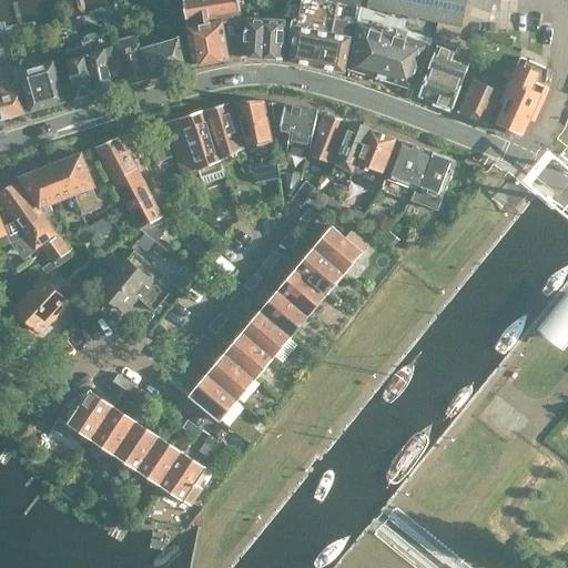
[(183,0),(183,1),(184,6),(185,14),(188,27),(186,27),(192,66),(230,59),(229,57),(239,54),(241,31),(242,31),(243,20),(241,12),(239,0),(183,0)]
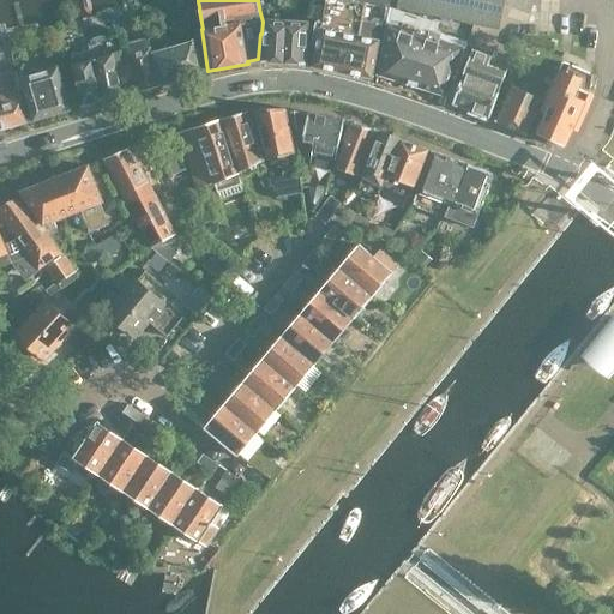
[(323,20),(313,67),(372,79),(379,42),(383,43),(390,8),(345,0),(311,0),(308,17),(323,20)]
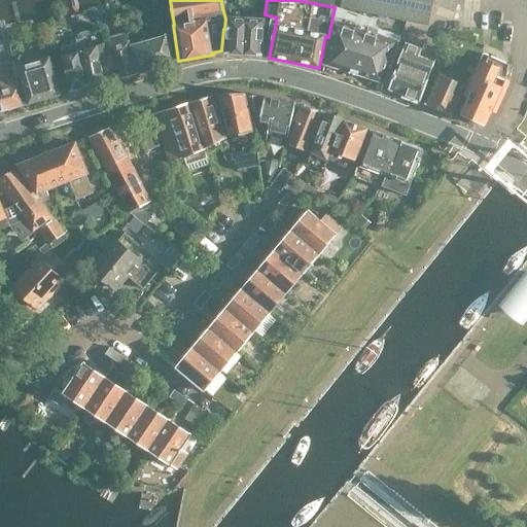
[(341,0),(341,5),(427,23),(431,0),(341,0)]
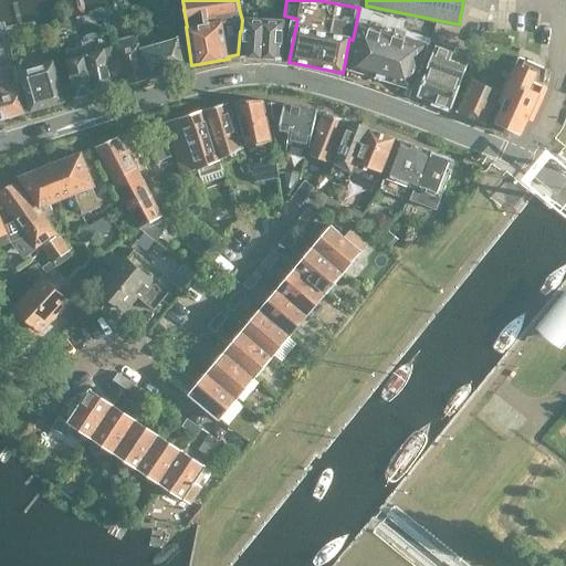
[(184,6),(171,7),(173,17),(185,14),(184,6)]
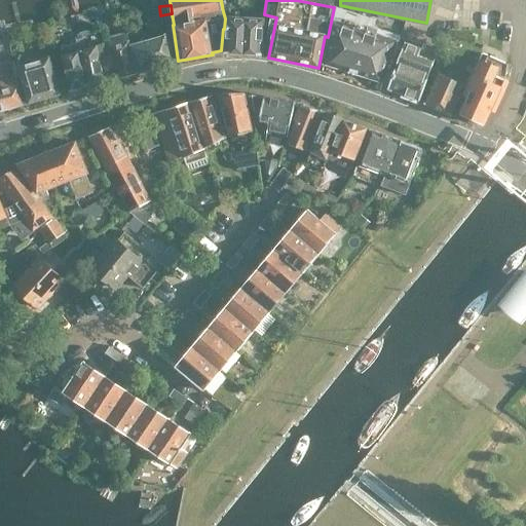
[(328,37),(323,65),(382,83),(399,40),(377,33),(378,30),(373,28),(376,19),(339,7),(335,6),(334,7),(328,37)]
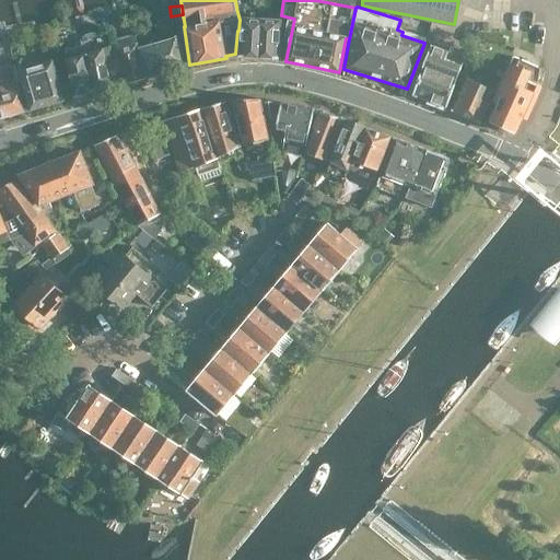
[(242,18),(240,55),(240,57),(259,58),(261,19),(242,18)]
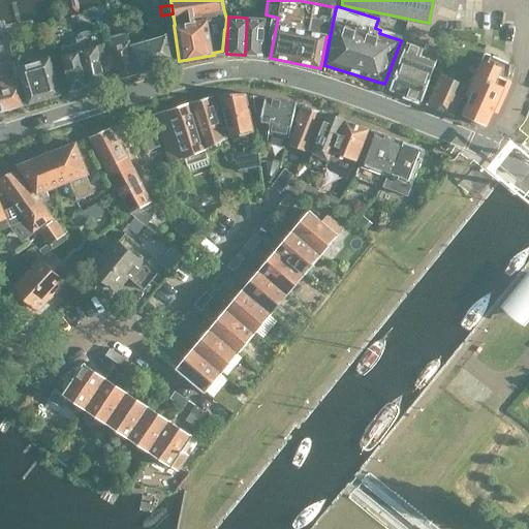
[(247,18),(245,55),(262,56),(266,19),(247,18)]
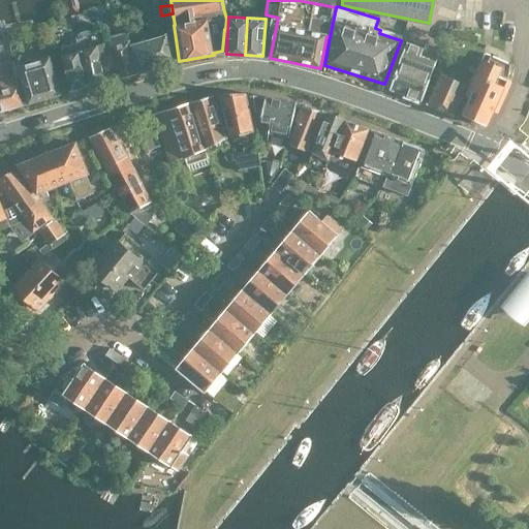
[(125,27),(105,33),(106,36),(118,80),(137,73),(130,45),(126,31),(125,27)]
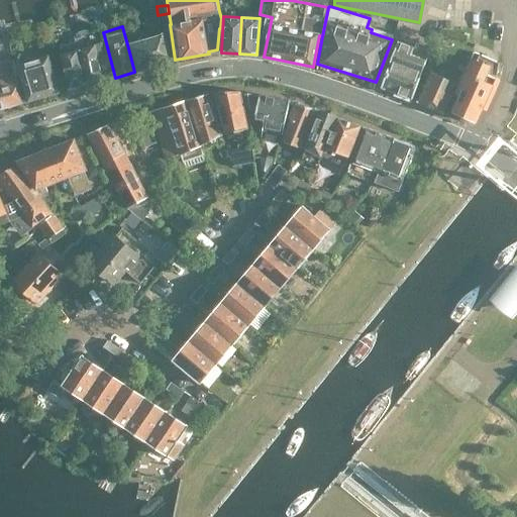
[(63,54),(61,54),(68,90),(113,77),(105,42),(103,42),(100,30),(74,36),(76,42),(61,46),(63,54)]
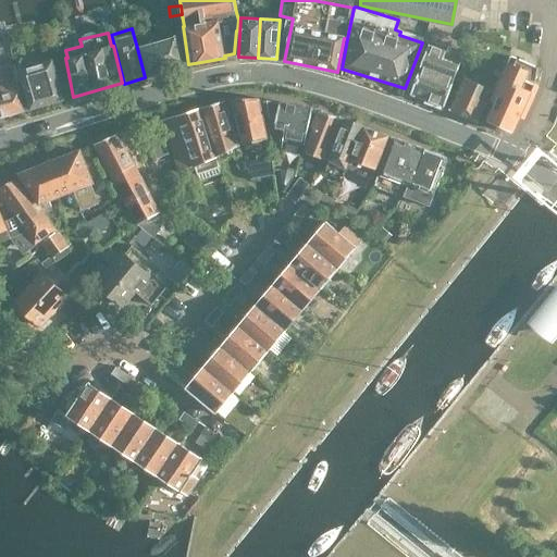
[(175,36),(137,48),(145,77),(184,66),(175,36)]
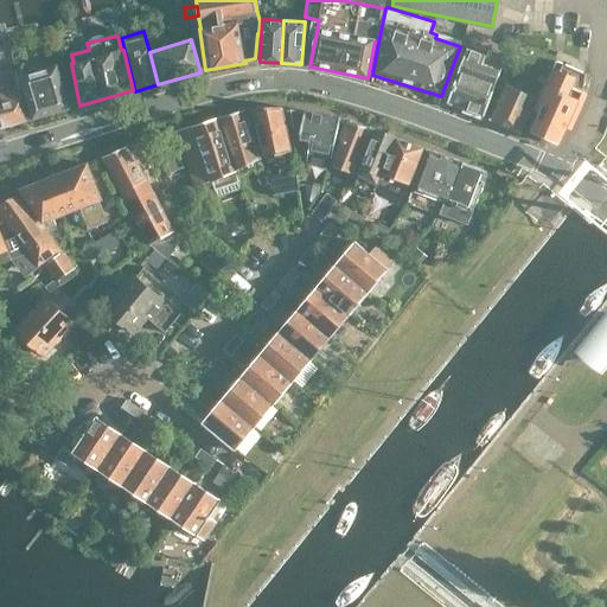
[(467,49),(448,98),(447,102),(484,116),(500,71),(504,63),(502,63),(504,56),(489,50),(486,56),(467,49)]
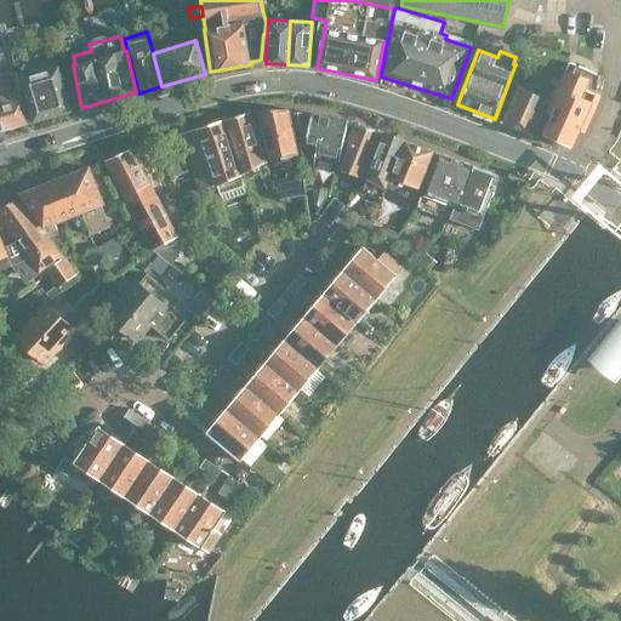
[(21,79),(33,121),(70,112),(58,68),(21,79)]
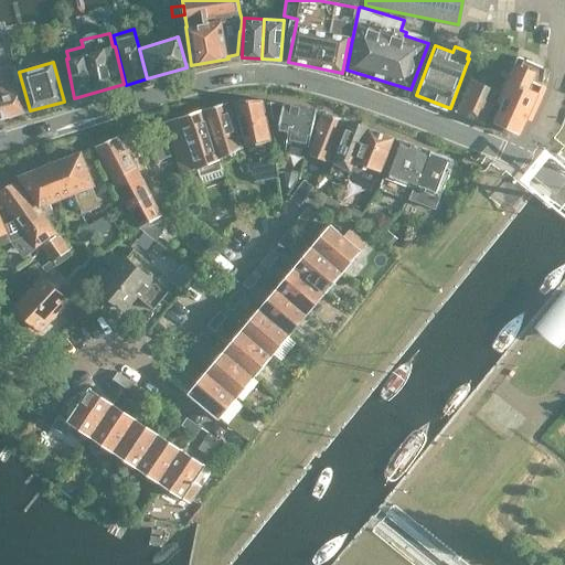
[(520,68),(494,124),(510,130),(520,136),(528,119),(529,120),(532,121),(546,89),(542,87),(544,72),(529,65),(528,64),(523,62),(520,68)]
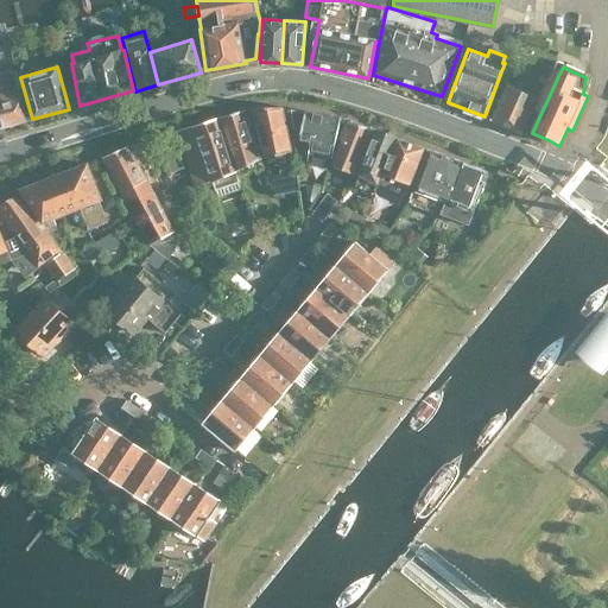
[(0,128),(26,122),(16,71),(0,74),(0,128)]
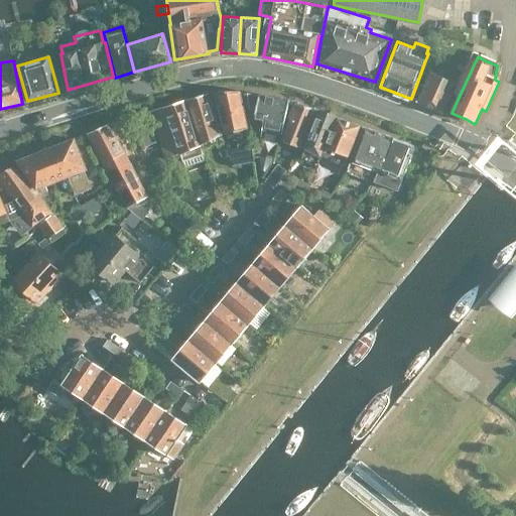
[(430,72),(416,102),(442,113),(457,84),(464,68),(448,60),(441,77),(430,72)]
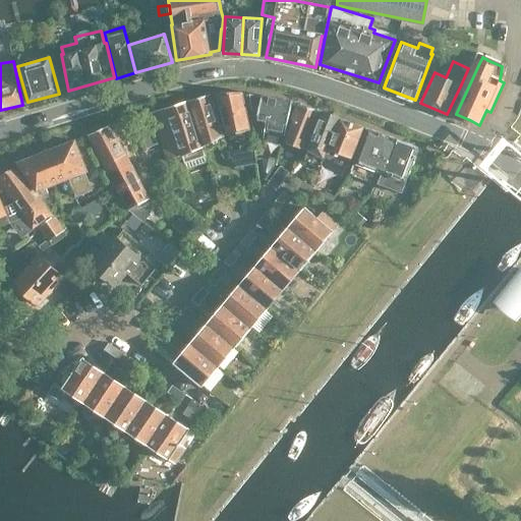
[(241,92),(218,93),(227,134),(227,135),(228,135),(249,130),(250,130),(250,129),(249,129),(241,92)]
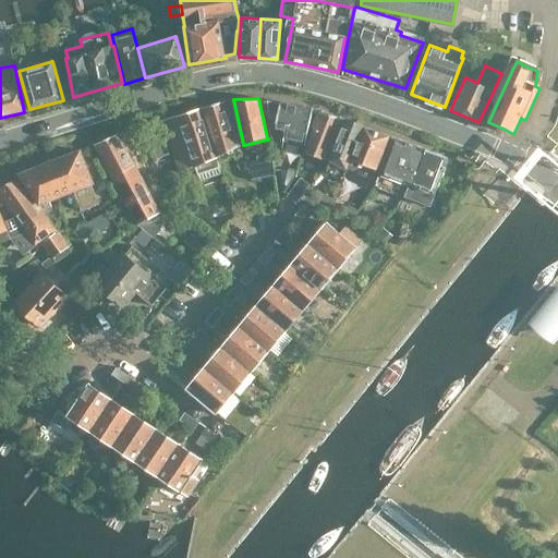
[(225,101),(202,107),(217,157),(230,150),(234,160),(243,155),(240,146),(239,147),(225,101)]
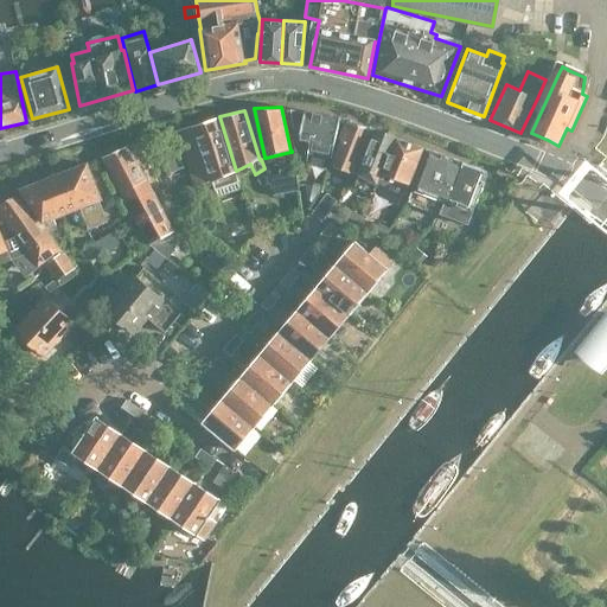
[(299,139),(311,141),(308,153),(332,158),(340,120),(305,112),(304,113),(291,110),(294,128),(301,129),(299,139)]
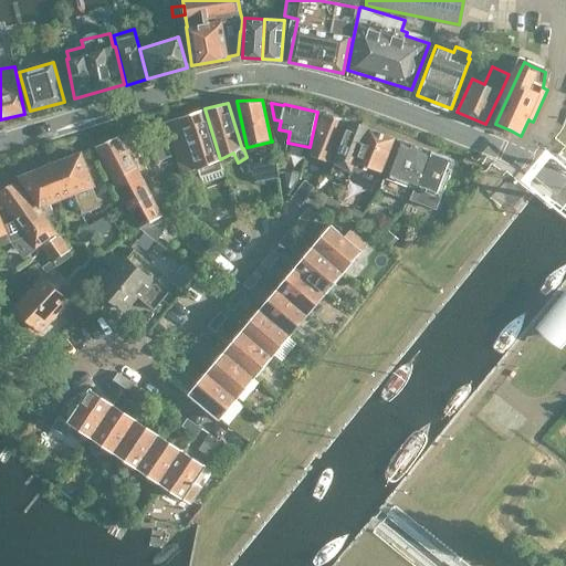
[(205,108),(165,122),(184,175),(201,168),(207,182),(227,175),(220,159),(205,108)]
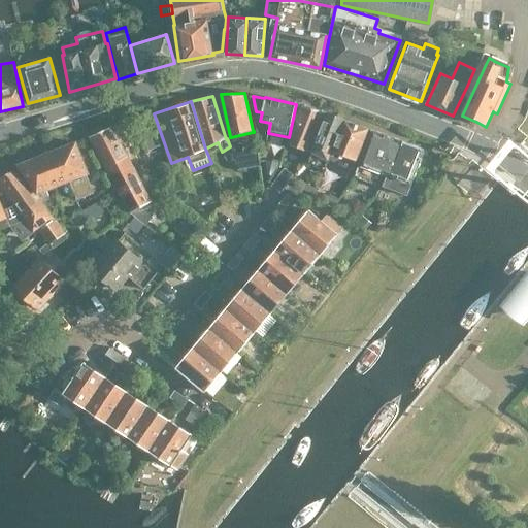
[(296,121),(298,122),(289,144),(308,152),(324,113),(324,112),(301,105),(296,121)]
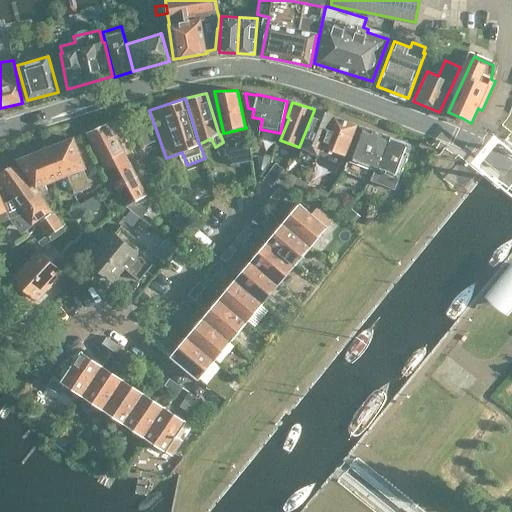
[(317,110),(302,149),(300,154),(315,161),(317,156),(319,156),(323,147),(322,147),(334,117),(322,112),(317,110)]
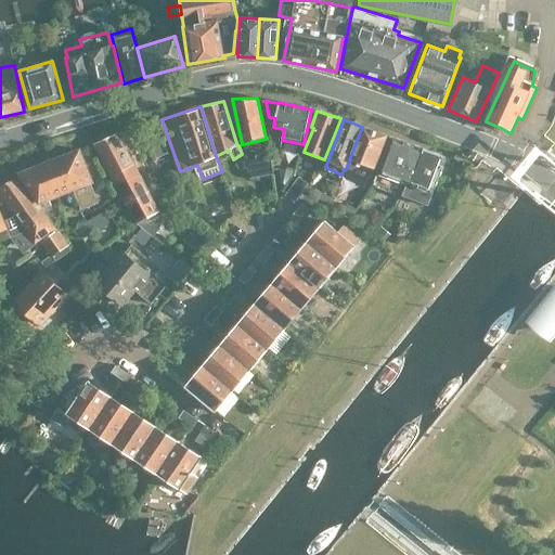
[(349,159),(350,159),(346,169),(347,169),(343,178),(365,190),(370,180),(374,169),(387,136),(362,127),(349,159)]
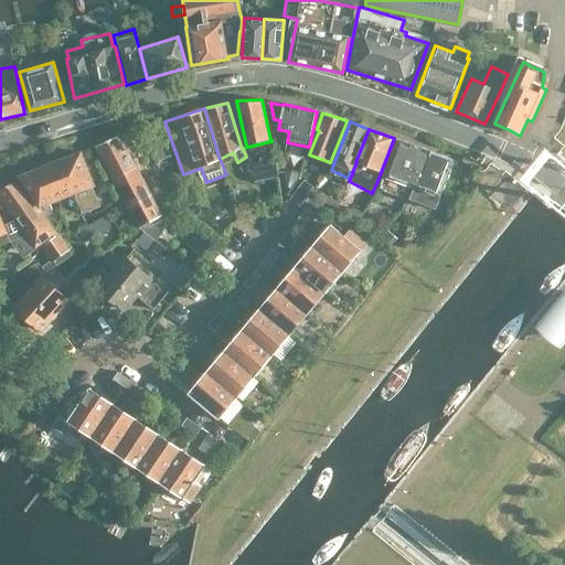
[(159,131),(148,136),(153,149),(159,161),(169,157),(164,145),(159,131)]
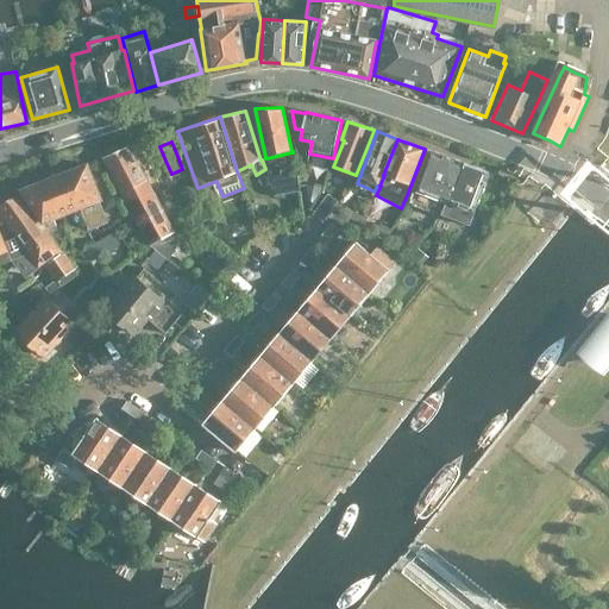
[(129,148),(104,158),(150,246),(151,246),(168,259),(175,251),(179,242),(174,233),(129,148)]
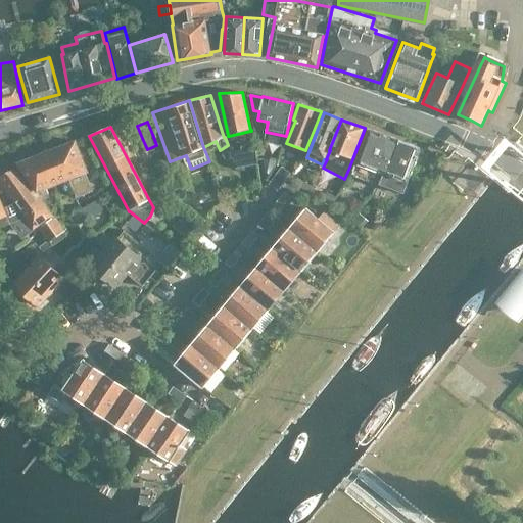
[(400,141),(368,129),(354,163),(351,175),(380,186),(384,176),(387,177),(400,141)]
